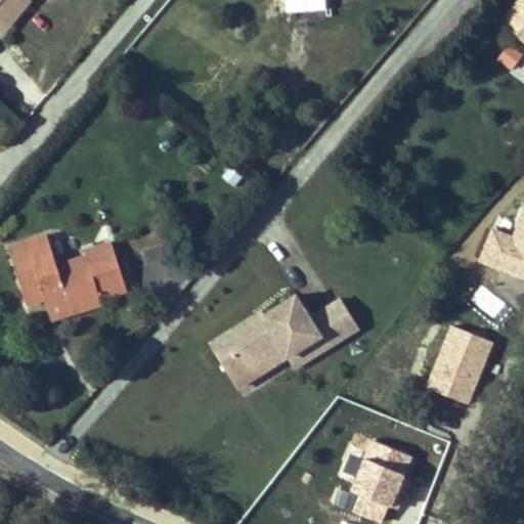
[(20,0),(0,0),(0,23),(1,25),(20,0)]
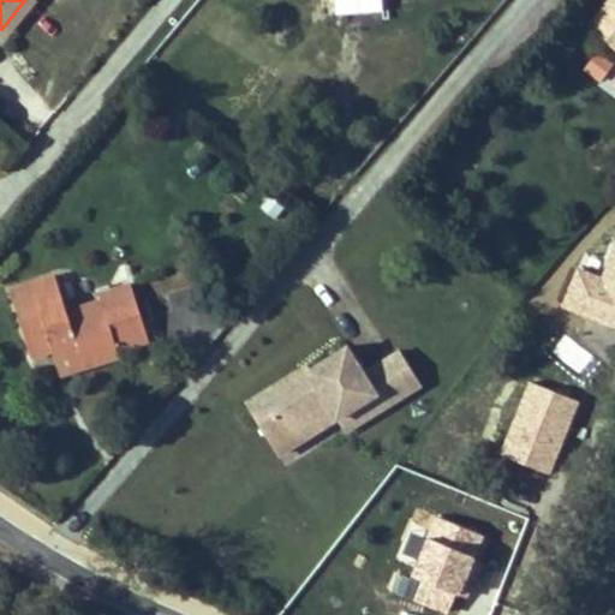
[(36,0),(24,0),(1,29),(9,35),(36,0)]
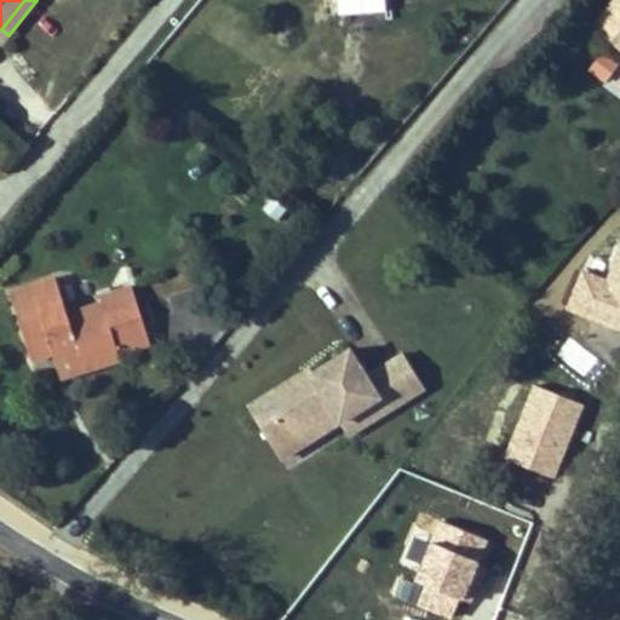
[(619,0),(616,0),(595,26),(619,46),(619,0)]
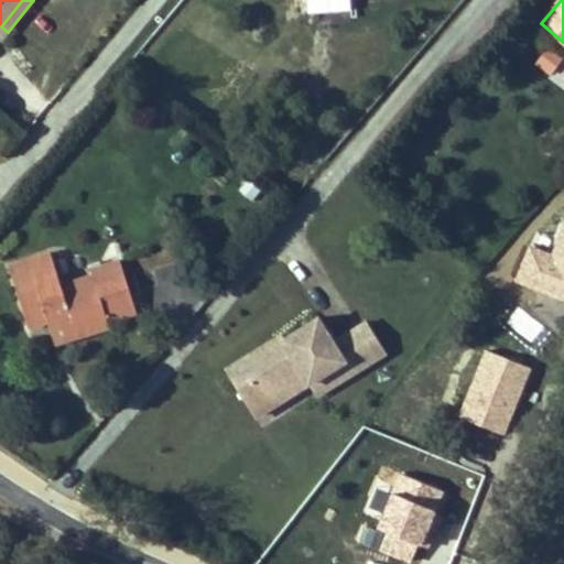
[(551,77),(563,60),(545,49),(533,66),(551,77)]
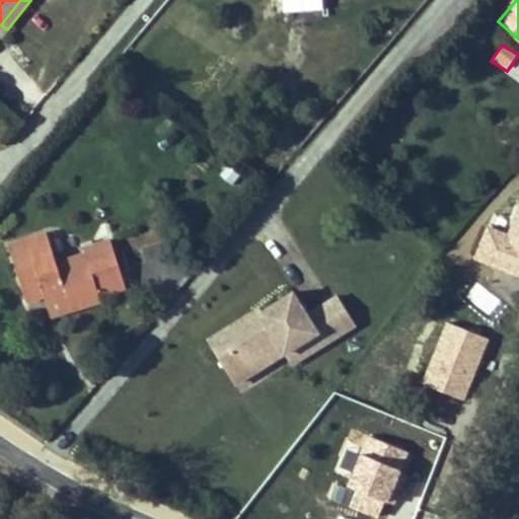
[(45,296),(55,293),(62,315),(102,302),(100,296),(129,287),(112,238),(83,247),(85,251),(58,262),(47,230),(9,243),(26,302),(45,296)]
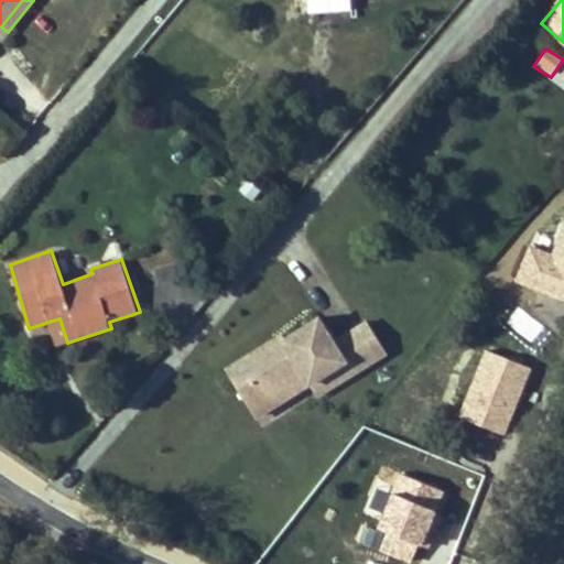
[(67,343),(60,318),(49,322),(56,347),(67,343)]
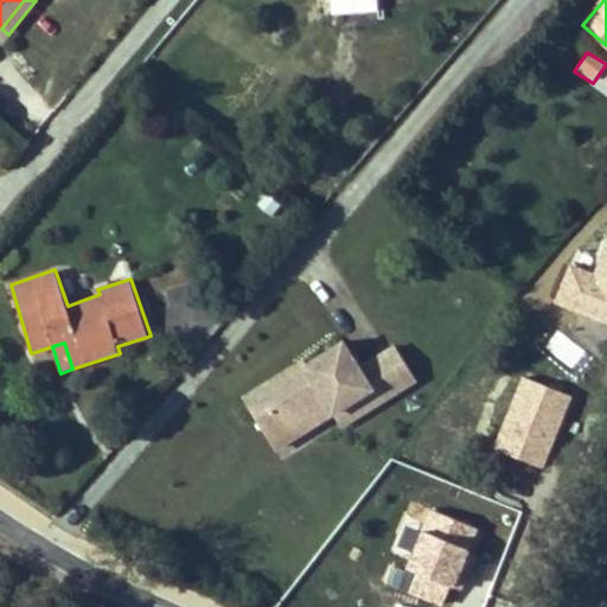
[(345,375),(327,347),(300,364),(306,374),(294,379),(287,368),(236,398),(259,433),(272,425),(281,442),(317,420),(355,397),(363,410),(401,387),(379,353),(345,375)]
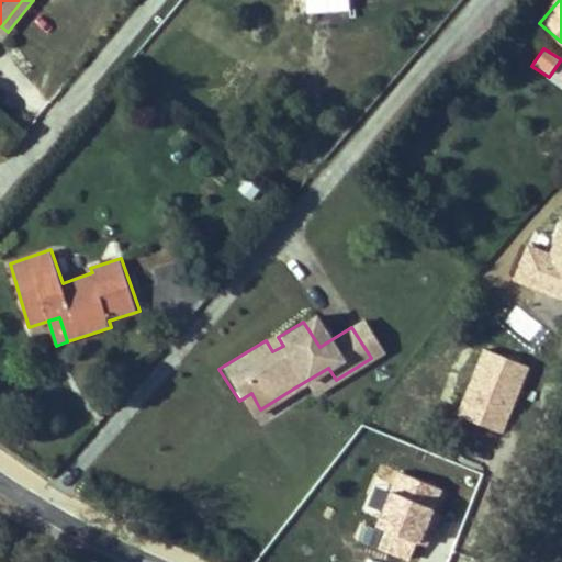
[(272,351),(283,346),(278,337),(276,334),(266,340),(272,351)]
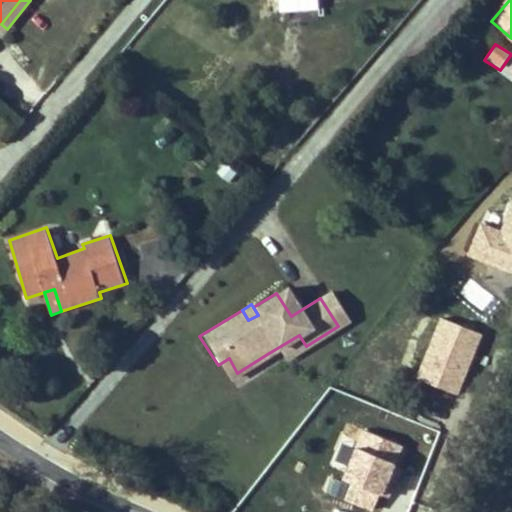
[(306,346),(299,335),(267,354),(274,365),(306,346)]
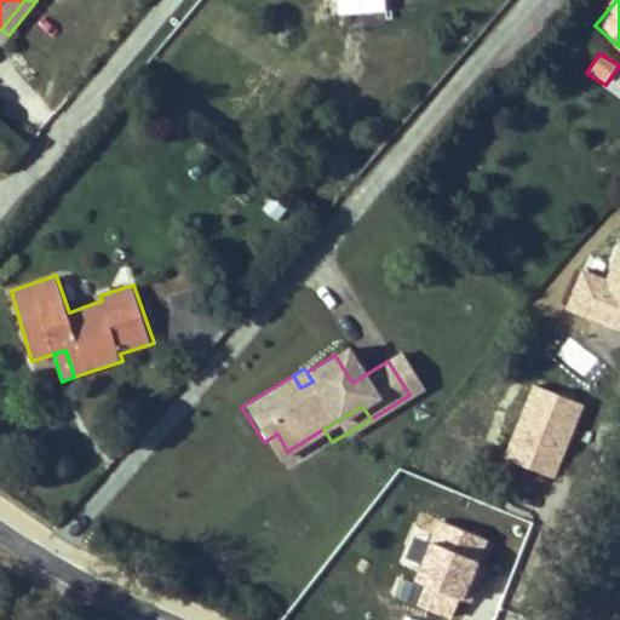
[(287,452),(277,434),(264,442),(274,459),(287,452)]
